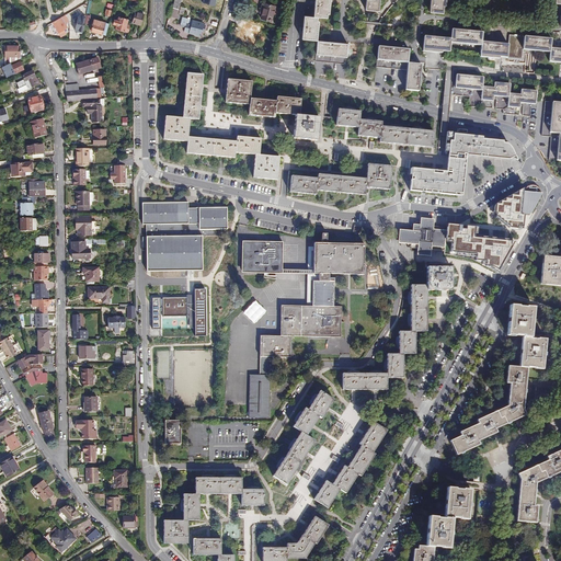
[(302,39),(318,41),(319,21),(317,21),(318,18),(327,18),(328,14),(329,14),(330,0),(315,0),(313,16),(304,16),(302,39)]
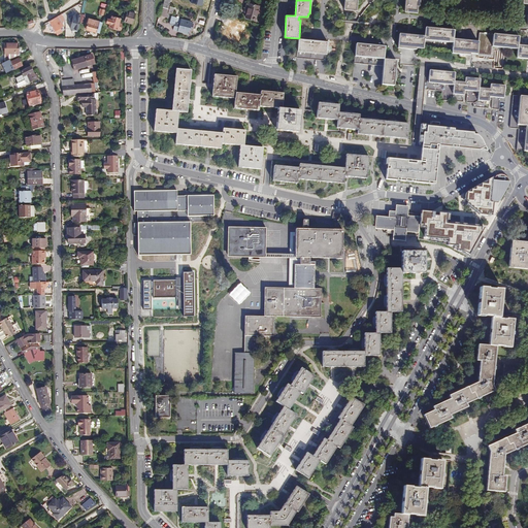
[(347,0),(345,11),(358,12),(359,0),(347,0)]
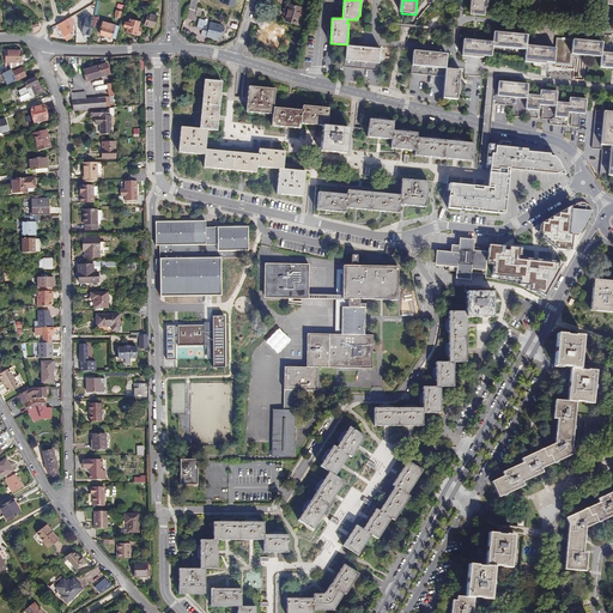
[(472,0),(471,16),(485,17),(486,8),(489,8),(489,0),(472,0)]
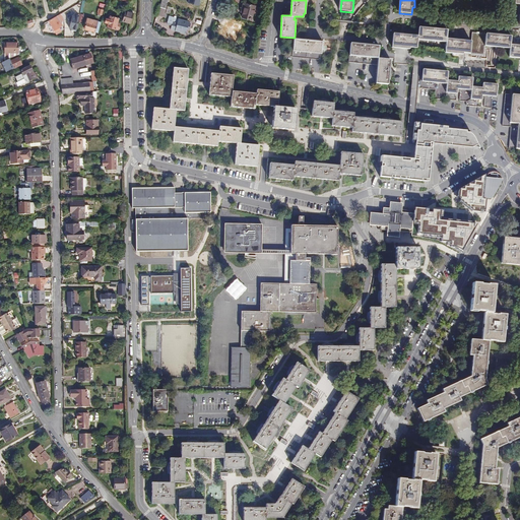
[(244,13),(242,17),(252,19),(254,13),(255,7),(255,6),(244,3),(241,12),(244,13)]
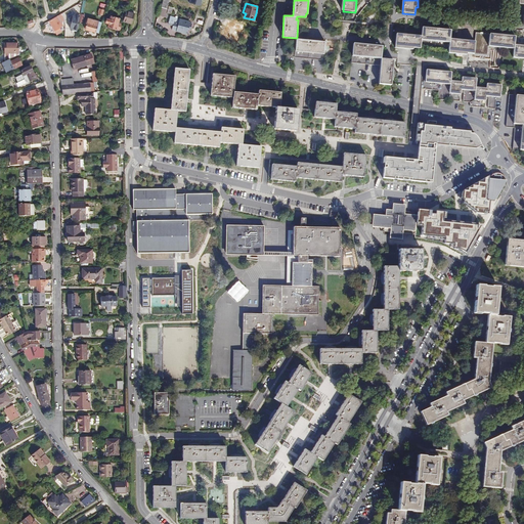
[(162,5),(159,15),(167,17),(168,14),(164,13),(166,9),(167,9),(168,7),(162,5)]
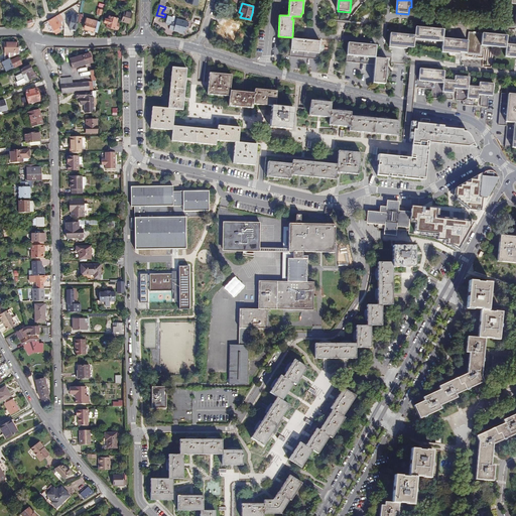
[(129,24),(133,13),(124,11),(121,21),(129,24)]
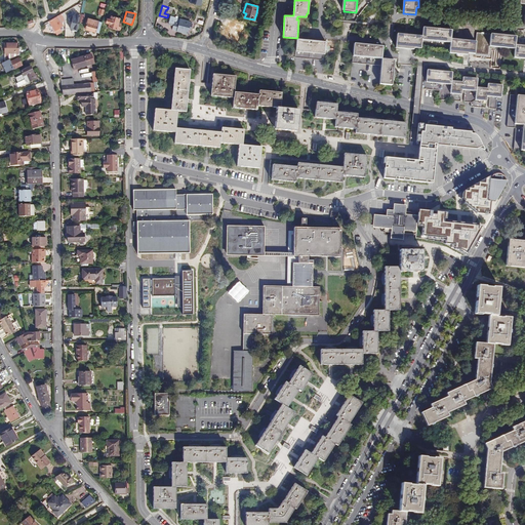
[(65,19),(61,14),(48,21),(54,31),(63,27),(61,23),(65,19)]
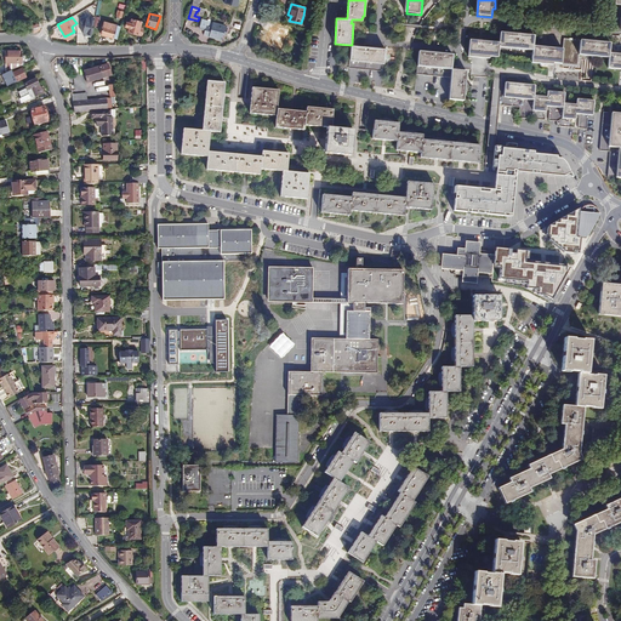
[(127,32),(143,36),(144,29),(141,28),(142,22),(131,20),(130,23),(126,22),(125,27),(129,28),(127,32)]
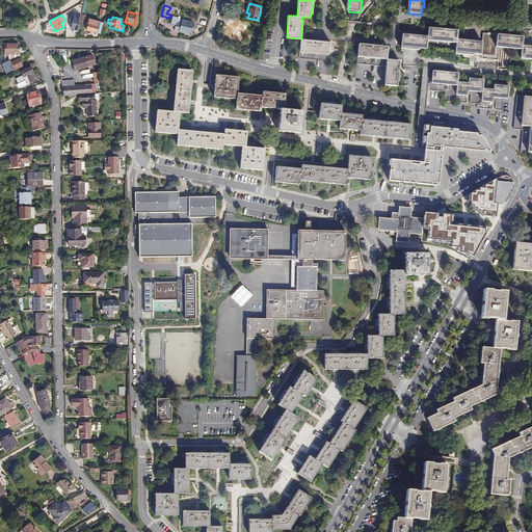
[(176,26),(175,30),(189,34),(191,29),(193,30),(194,24),(193,23),(193,22),(183,20),(180,19),(178,18),(174,17),(171,25),(176,26)]
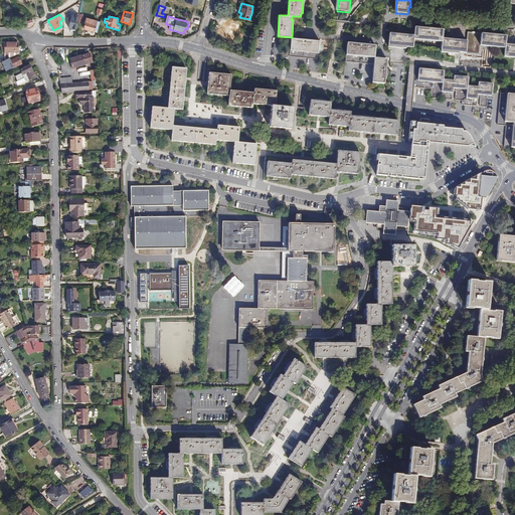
[(83,28),(94,31),(97,21),(87,18),(83,28)]
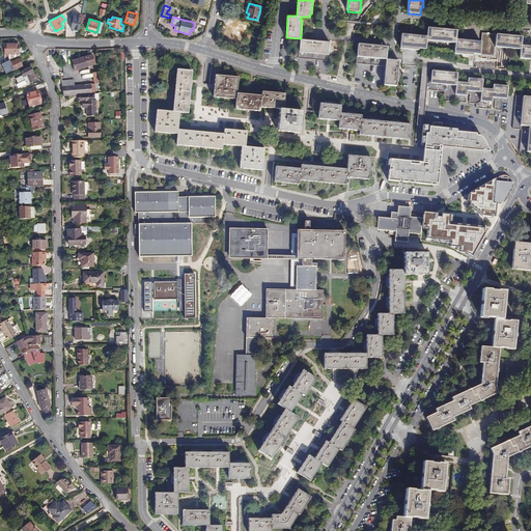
[(232,19),(227,37),(240,40),(244,27),(245,27),(246,23),(232,19)]
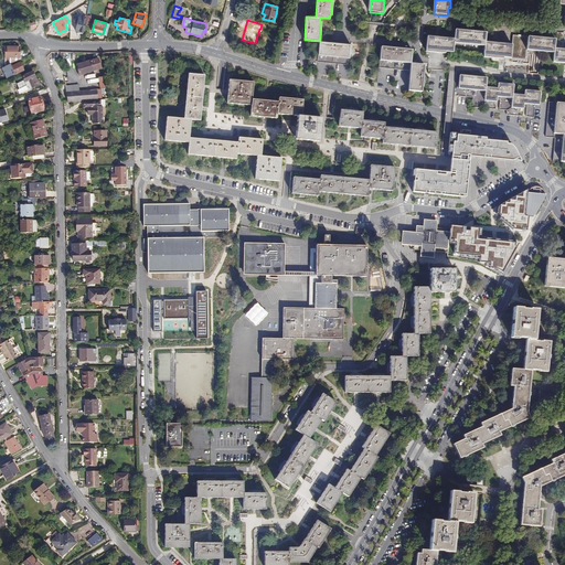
[(564,51),(556,50),(556,41),(524,38),(524,36),(520,36),(520,38),(514,36),(513,46),(487,43),(488,34),(457,32),(456,41),(428,39),(427,53),(447,55),(447,54),(455,54),(456,45),(487,48),(486,59),(504,61),(505,59),(528,61),(529,52),(556,54),(555,64),(564,64),(564,51)]
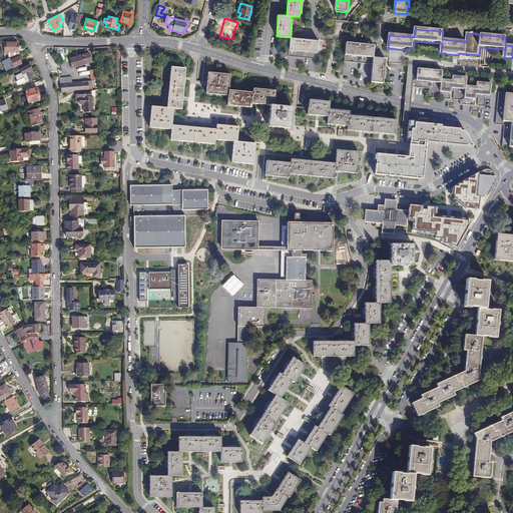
[(318,40),(291,37),(289,56),(310,58),(310,59),(317,60),(318,40)]
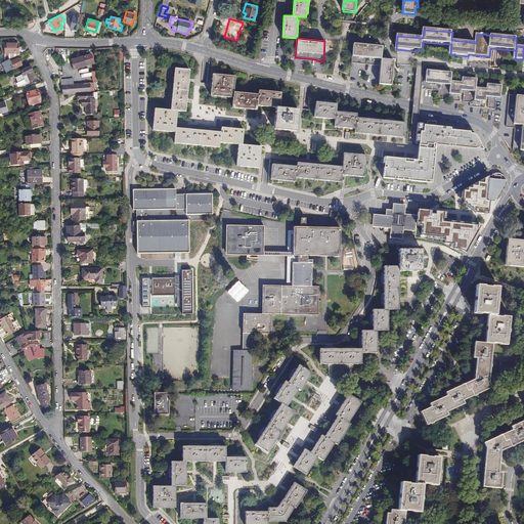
[(5,55),(5,61),(18,55),(18,43),(4,43),(5,55)]
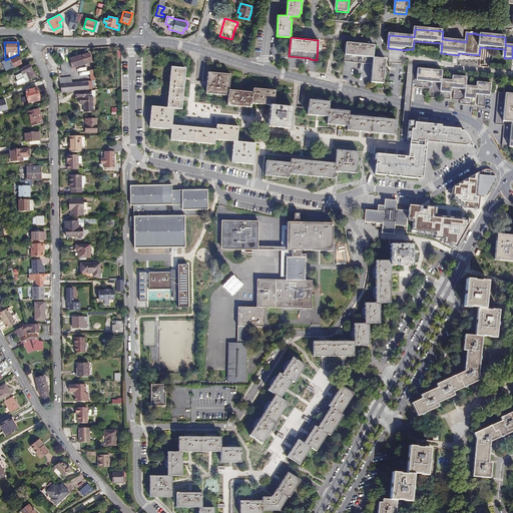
[(375,47),(345,44),(344,61),(374,64),(372,84),(384,85),(386,61),(374,60),(375,47)]
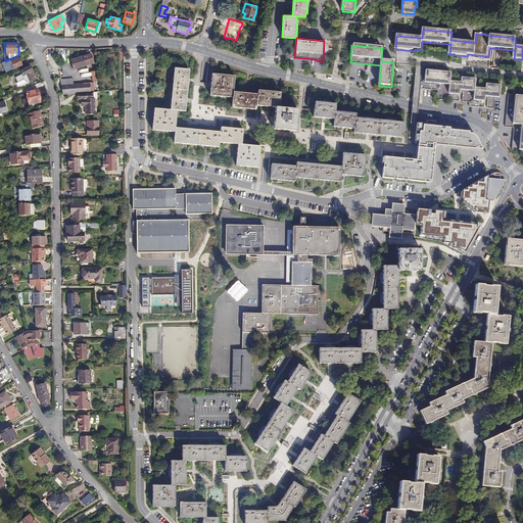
[(91,54),(70,60),(74,69),(94,63),(91,54)]
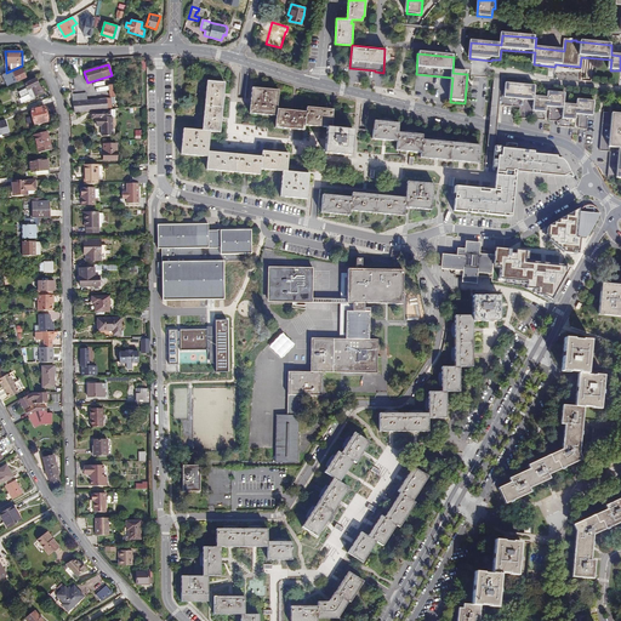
[(15,72),(12,73),(16,83),(26,78),(22,69),(20,70),(18,68),(15,70),(15,72)]
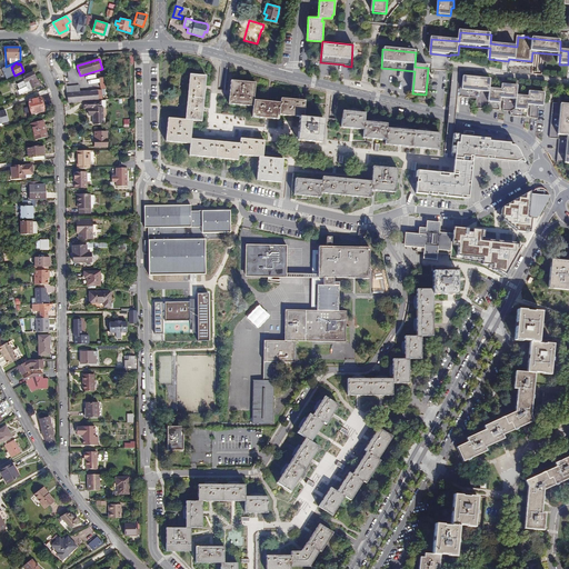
[(460,72),(452,71),(449,106),(456,107),(460,72)]
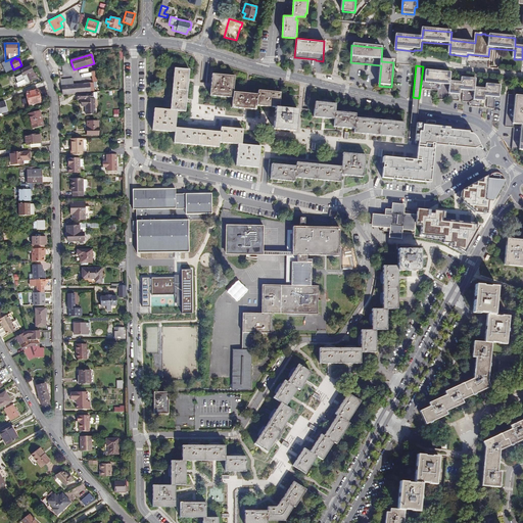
[(35,75),(30,66),(29,66),(22,70),(20,72),(21,75),(15,78),(17,83),(15,84),(17,88),(36,78),(35,75)]
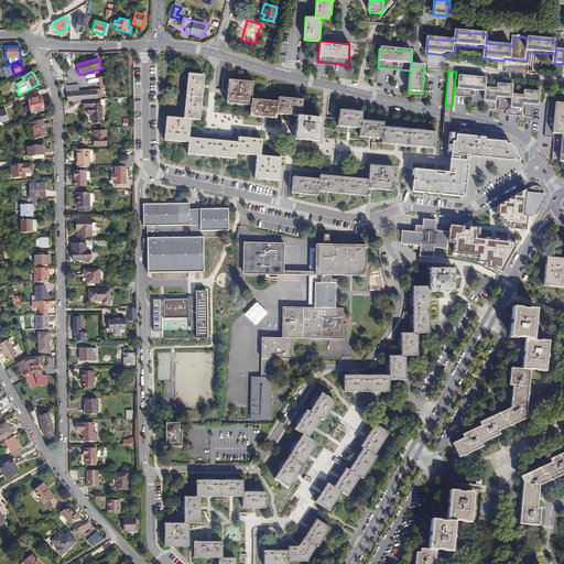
[(204,76),(188,74),(184,119),(191,119),(199,120),(204,76)]
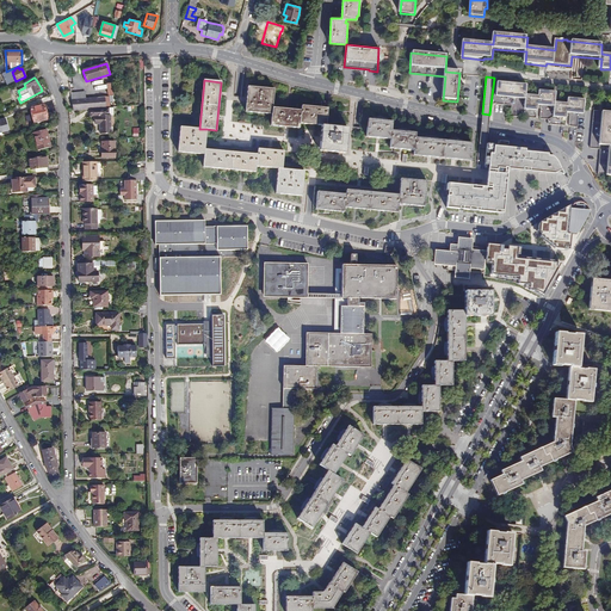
[(526,87),(495,84),(494,99),(524,103),(523,113),(535,115),(536,107),(541,109),(551,110),(551,121),(565,122),(566,116),(571,116),(578,117),(582,117),(584,102),(567,100),(566,105),(554,104),(555,94),(537,93),(537,98),(525,97),(526,87)]
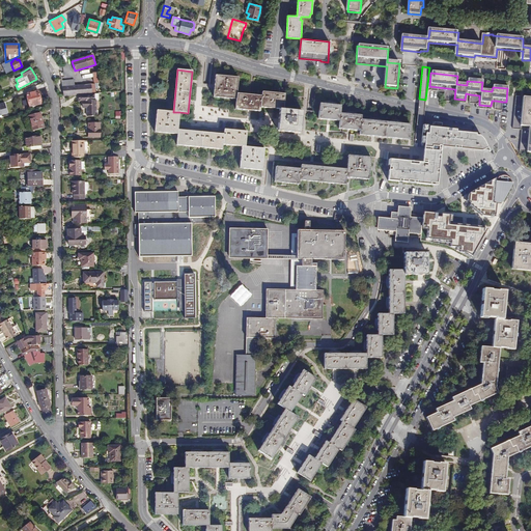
[(279,109),(283,109),(285,88),(280,88),(279,93),(262,92),(261,96),(236,93),(239,77),(216,75),(214,98),(235,100),(235,109),(260,111),(260,107),(279,109)]
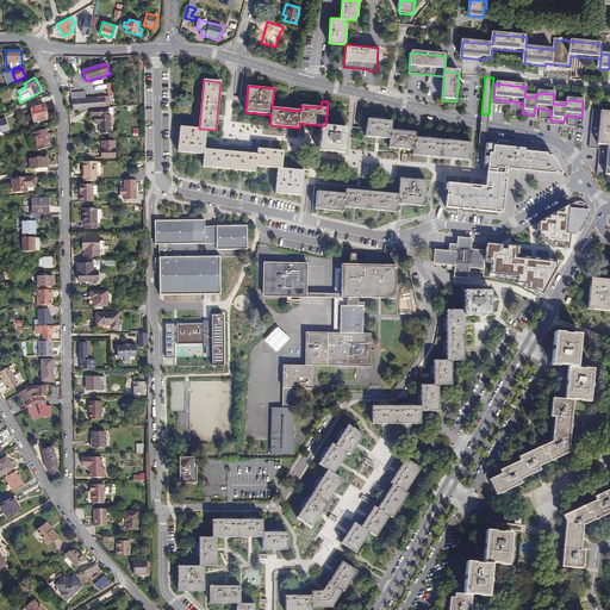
[(72,99),(73,111),(89,110),(89,117),(94,116),(94,124),(100,124),(100,134),(111,134),(111,116),(113,116),(113,107),(110,107),(106,109),(105,97),(86,98),(72,99)]
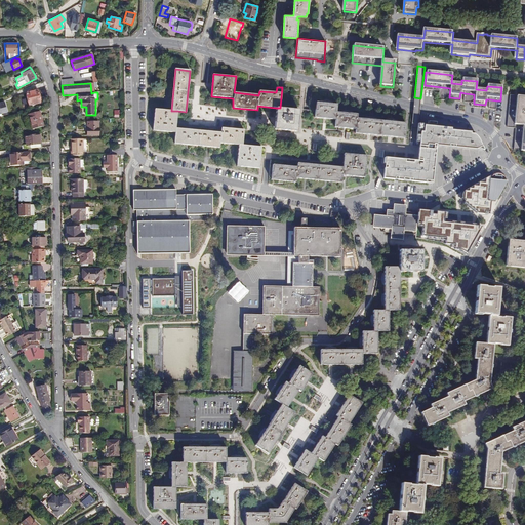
[(27,92),(30,106),(32,106),(32,107),(35,106),(35,105),(41,103),(38,89),(27,92)]
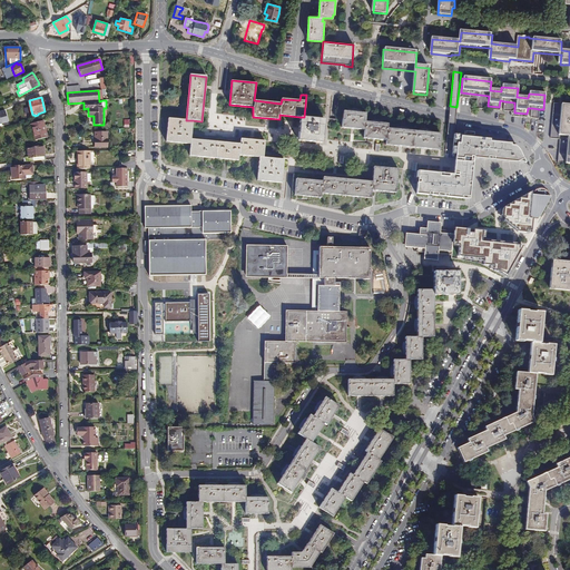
[(566,166),(569,166),(569,107),(561,106),(558,138),(568,139),(566,166)]
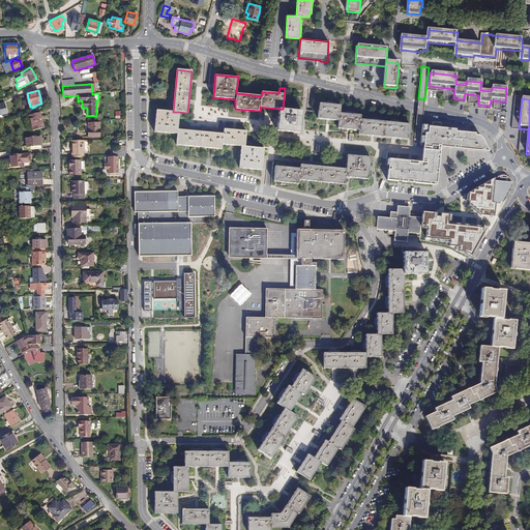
[(5,101),(0,102),(0,115),(8,113),(5,101)]
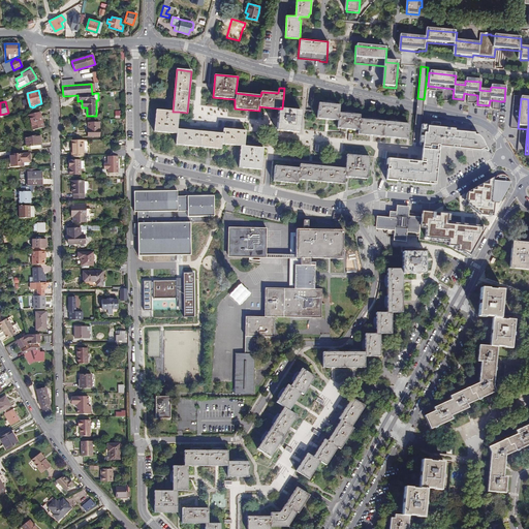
[(359,130),(358,134),(407,138),(409,124),(360,119),(360,115),(339,113),(340,105),(318,103),(317,119),(338,120),(337,128),(359,130)]
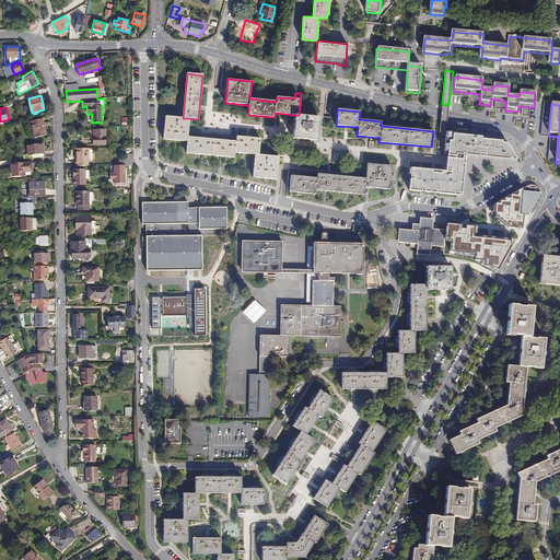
[(316,140),(318,117),(299,115),(294,115),(292,138),(316,140)]
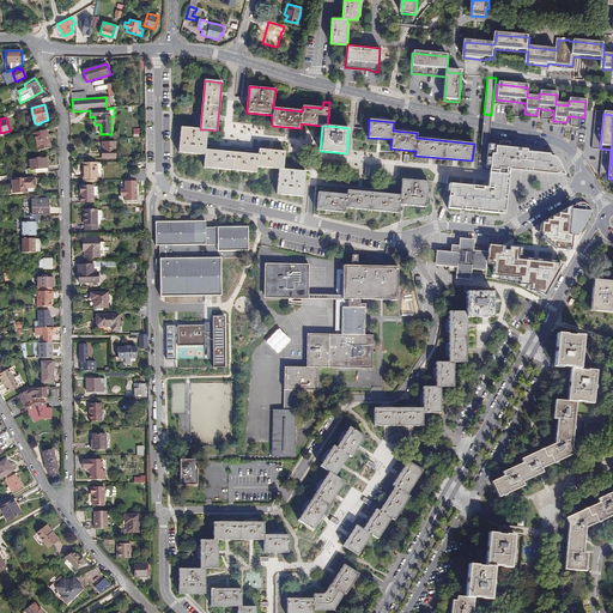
[(206,150),(207,129),(200,129),(189,128),(181,127),(178,152),(205,155),(204,168),(256,173),(258,167),(279,169),(277,194),(303,196),(305,171),(284,170),(285,152),(259,150),(259,155),(206,150)]
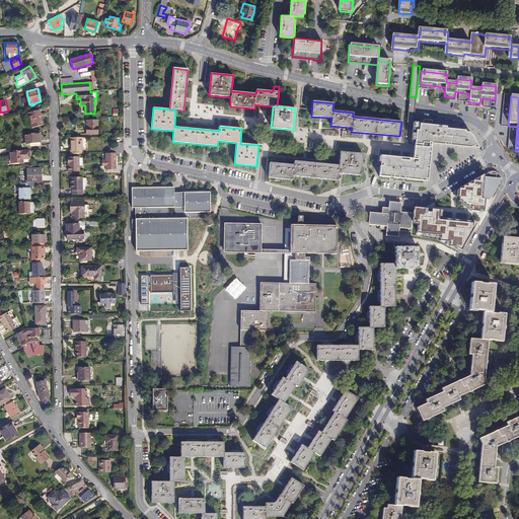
[(31,128),(44,125),(40,109),(27,113),(31,128)]
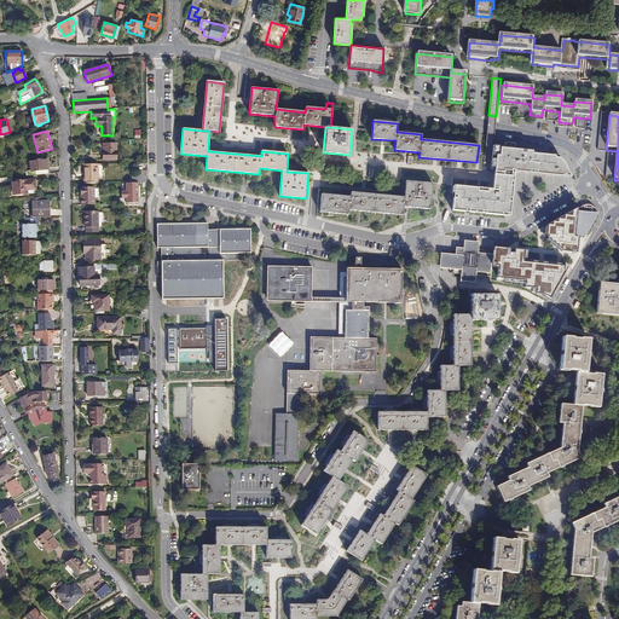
[(103,160),(116,160),(116,144),(103,144),(104,151),(103,151),(103,160)]
